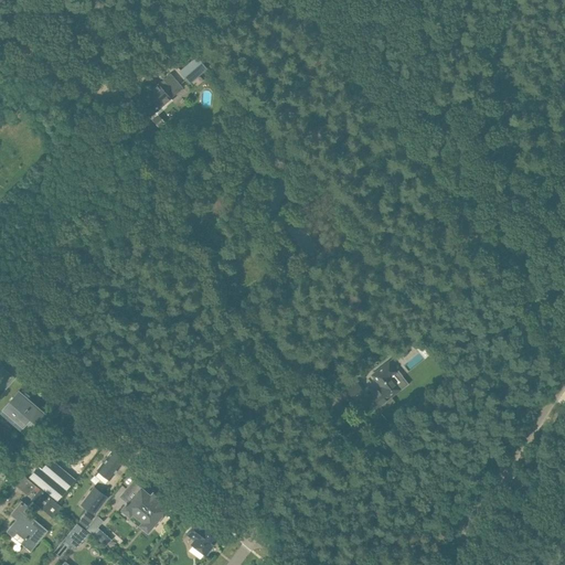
[(195,45),(193,43),(173,53),(167,59),(177,70),(198,51),(194,46),(195,45)]
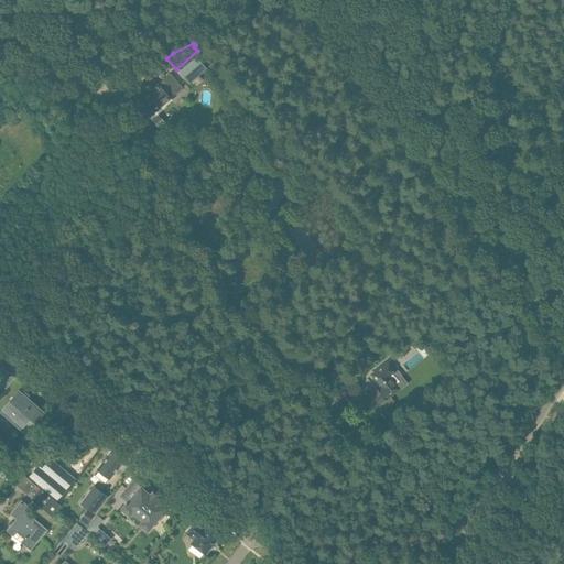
[(196,55),(179,71),(190,83),(207,67),(196,55)]
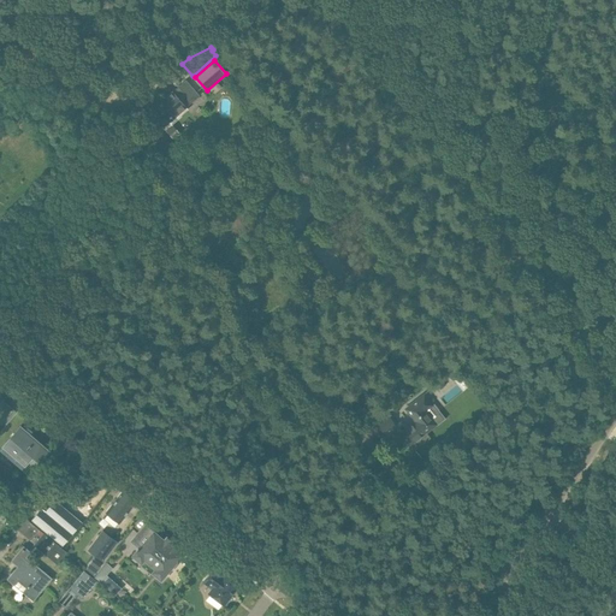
[(200,95),(187,80),(176,89),(149,111),(163,126),(200,95)]
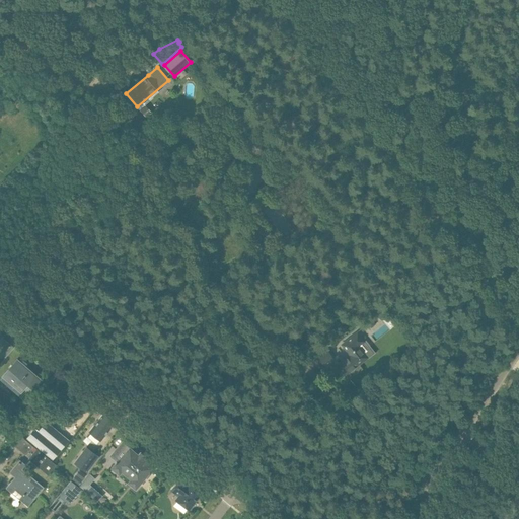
[(367,324),(364,320),(358,325),(361,328),(367,324)]
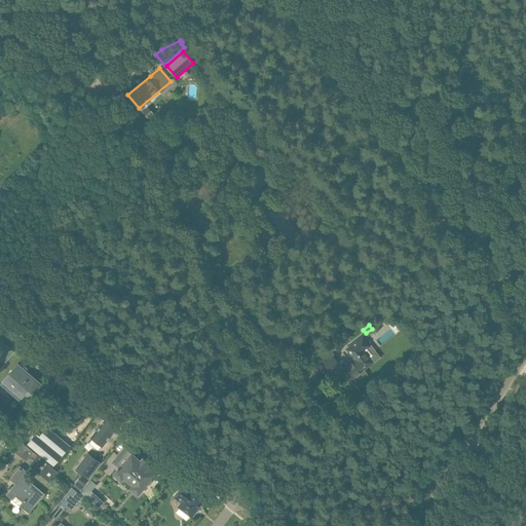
[(344,368),(336,374),(341,381),(347,376),(350,380),(360,372),(372,361),(364,349),(367,347),(370,344),(363,336),(347,348),(355,359),(344,368)]
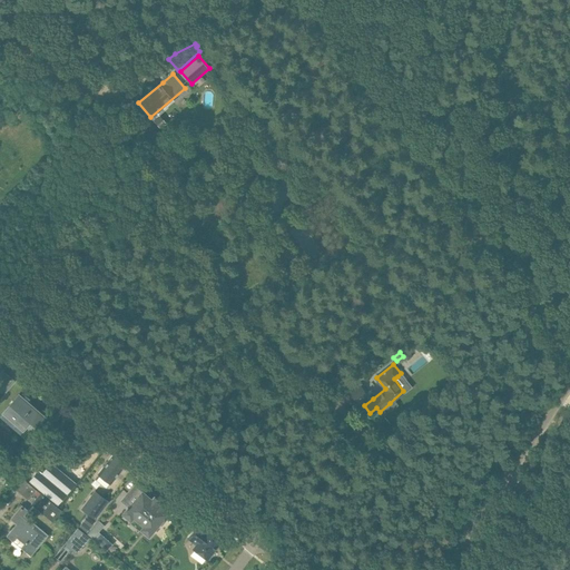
[(26,426),(30,422),(36,426),(43,418),(49,422),(49,421),(28,402),(30,399),(22,392),(27,387),(17,380),(0,397),(0,416),(7,410),(13,415),(12,416),(15,418),(16,416),(26,426)]
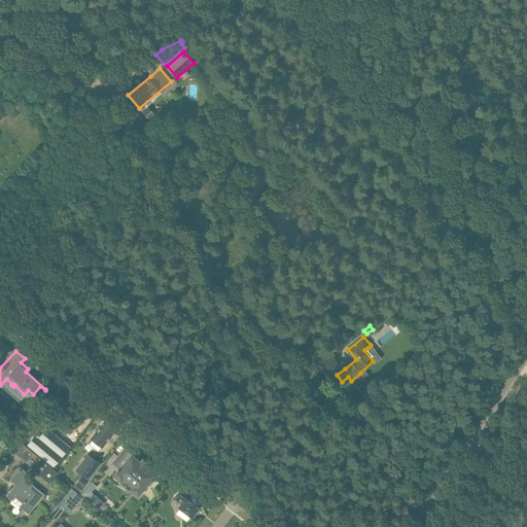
[(339,363),(332,355),(322,363),(328,371),(339,363)]
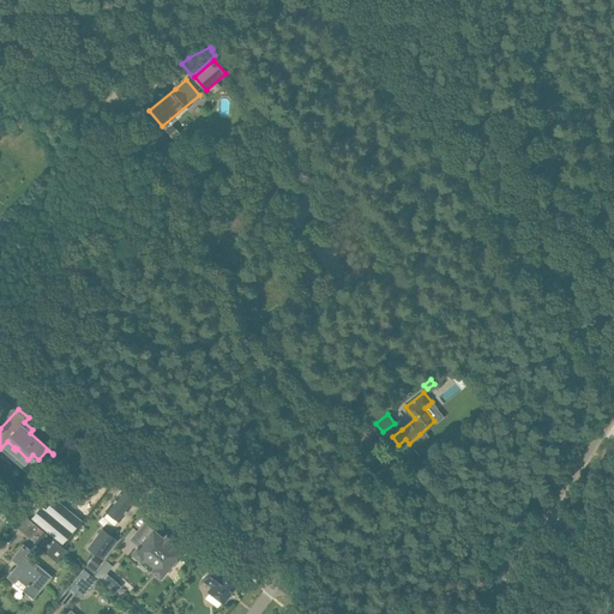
[(137,498),(125,488),(107,511),(119,521),(137,498)]
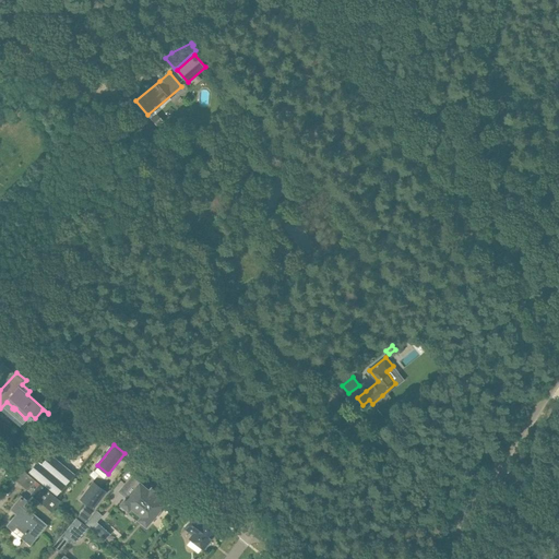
[(38,459),(30,470),(57,494),(75,474),(51,452),(43,462),(38,459)]
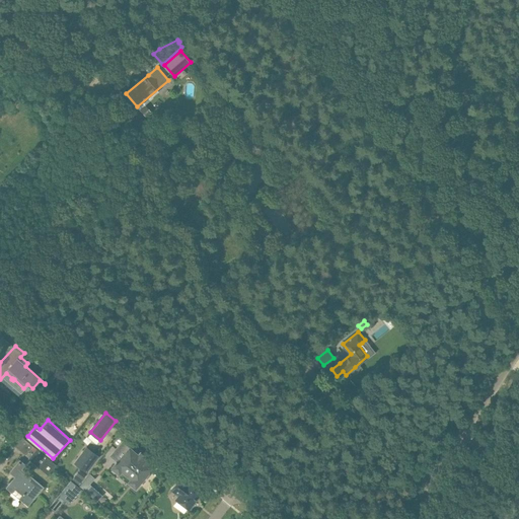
[(32,447),(20,437),(13,445),(25,455),(32,447)]
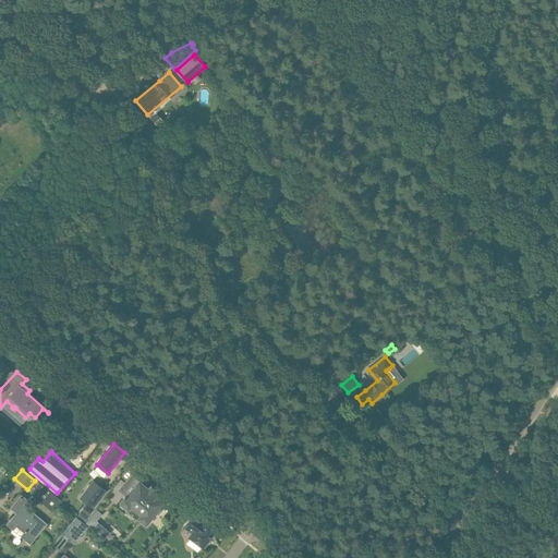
[(146,524),(157,512),(158,513),(168,502),(158,495),(157,496),(153,493),(156,489),(152,486),(148,488),(140,481),(142,480),(133,473),(119,489),(125,495),(123,497),(124,498),(120,502),(128,509),(132,505),(142,513),(138,518),(146,524)]
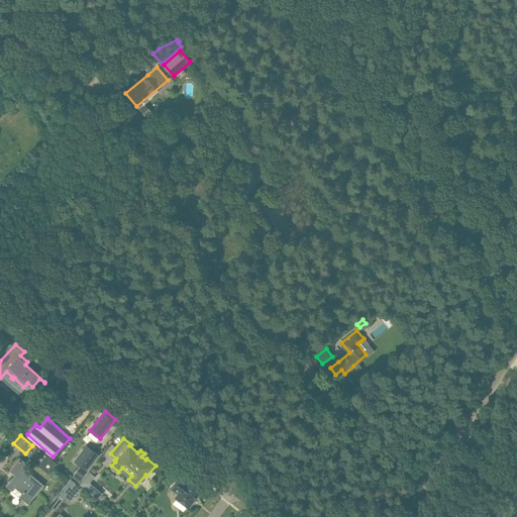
[(99,454),(86,444),(73,461),(87,472),(99,454)]
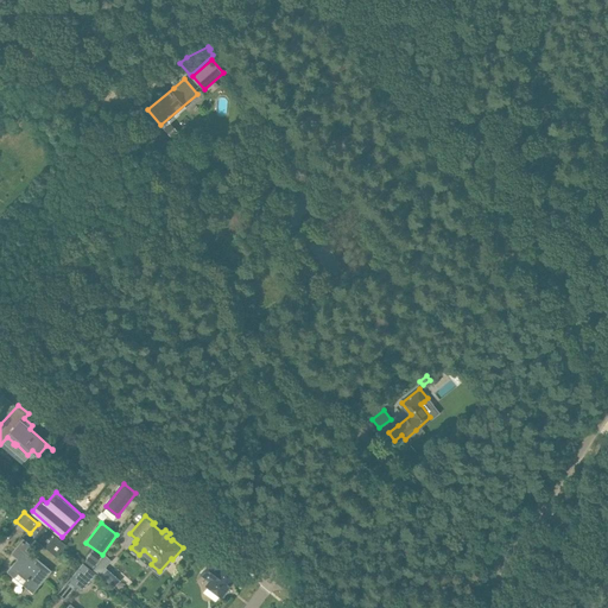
[(67,544),(44,525),(33,538),(56,556),(67,544)]
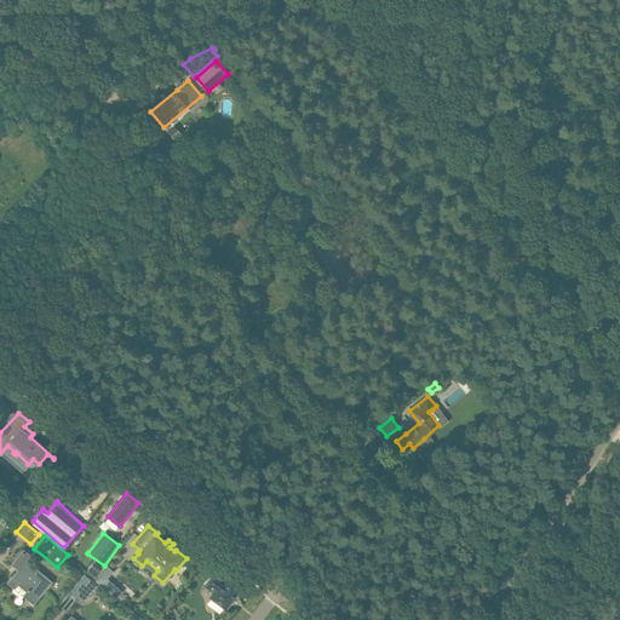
[(30,555),(24,549),(11,564),(18,569),(7,583),(34,604),(52,581),(27,560),(30,555)]
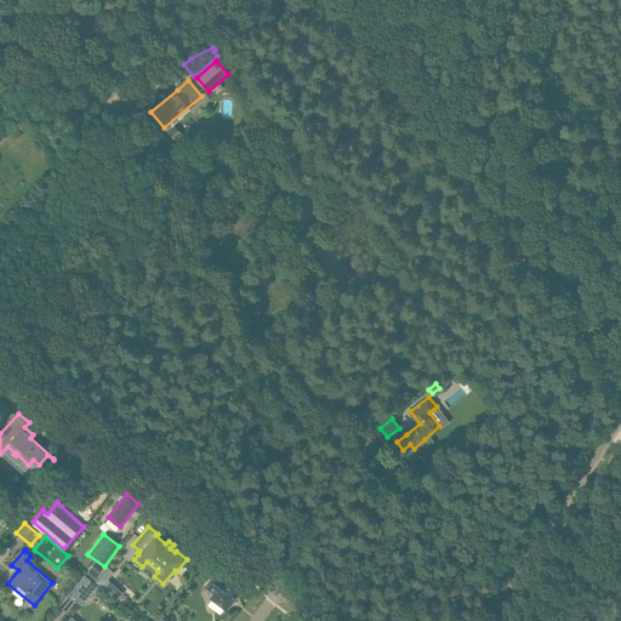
[(93,570),(89,576),(95,581),(98,575),(93,570)]
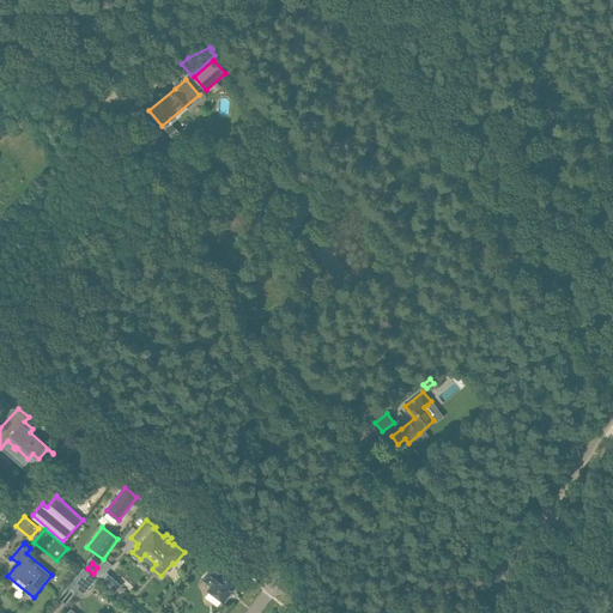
[(213,598),(214,598),(216,598),(223,602),(232,589),(240,580),(224,569),(223,571),(213,564),(206,574),(201,580),(210,586),(206,590),(210,593),(210,595),(213,598)]
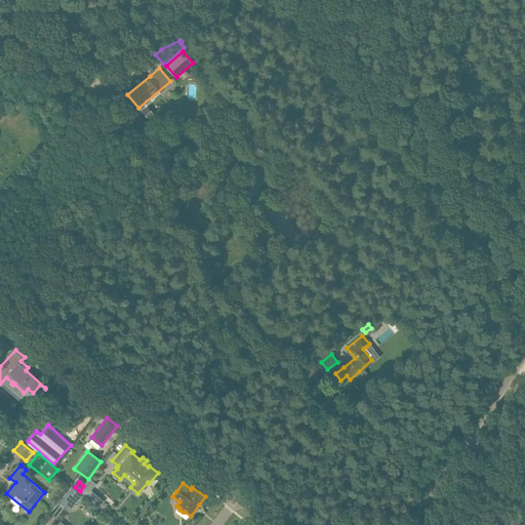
[(72,486),(50,513),(55,518),(65,507),(70,511),(83,495),(72,486)]
